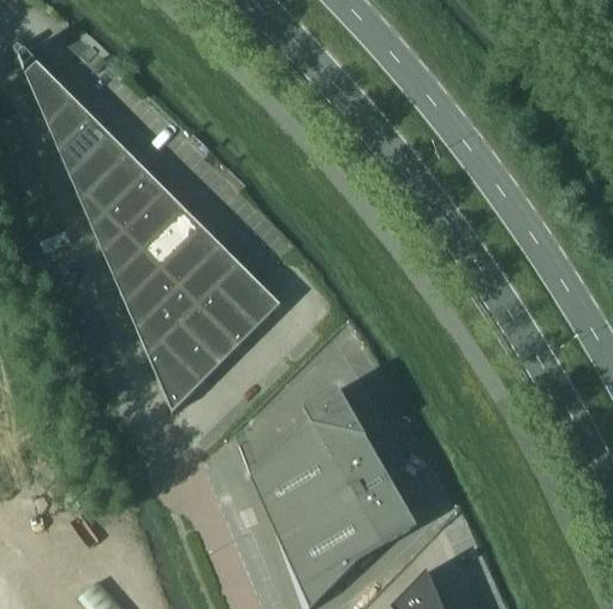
[(27,72),(49,124),(75,97),(39,60),(27,72)]
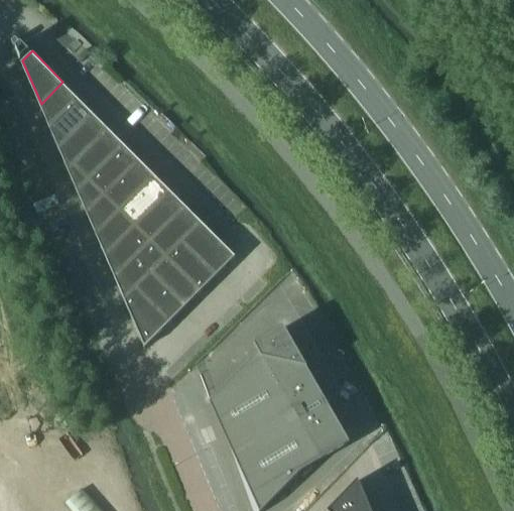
[(62,82),(41,104),(50,125),(79,97),(62,82)]
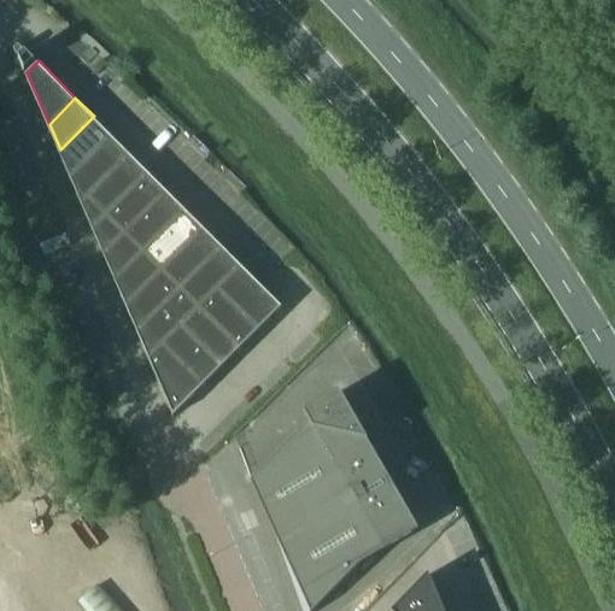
[(94,116),(60,150),(71,175),(112,134),(94,116)]
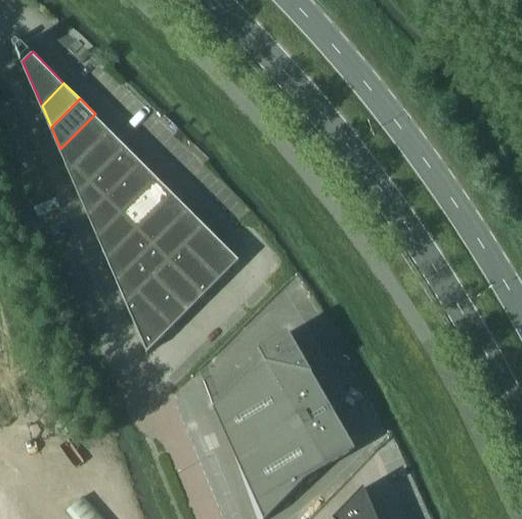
[(95,114),(60,148),(70,170),(76,164),(111,129),(95,114)]
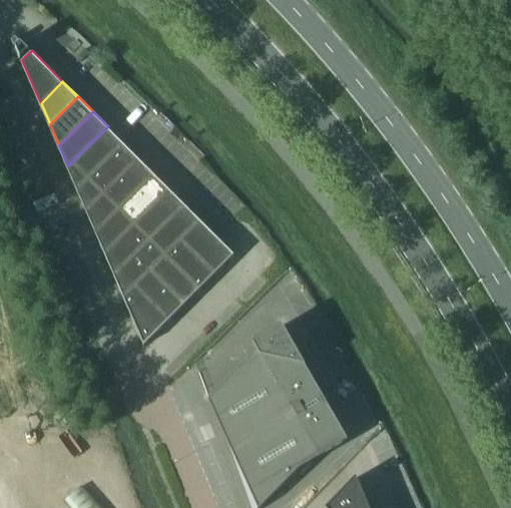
[(108,126),(74,160),(90,176),(123,142),(108,126)]
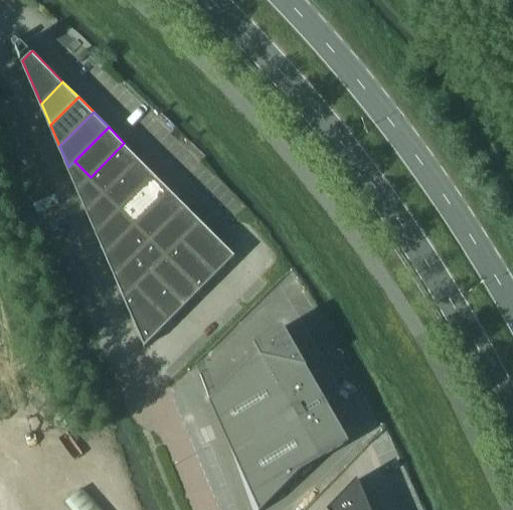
[(124,143),(91,177),(106,192),(140,158),(124,143)]
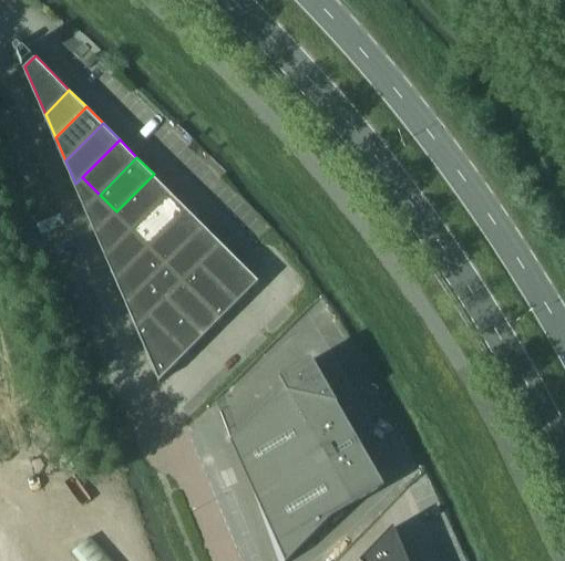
[(154,174),(116,211),(133,228),(171,190),(154,174)]
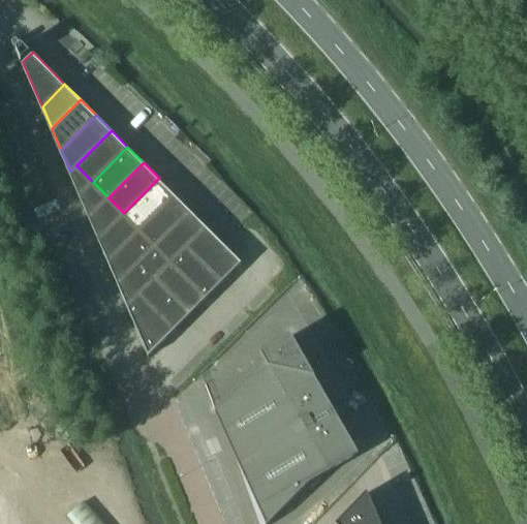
[(70,172),(90,216),(109,197),(93,182),(76,165),(70,172)]
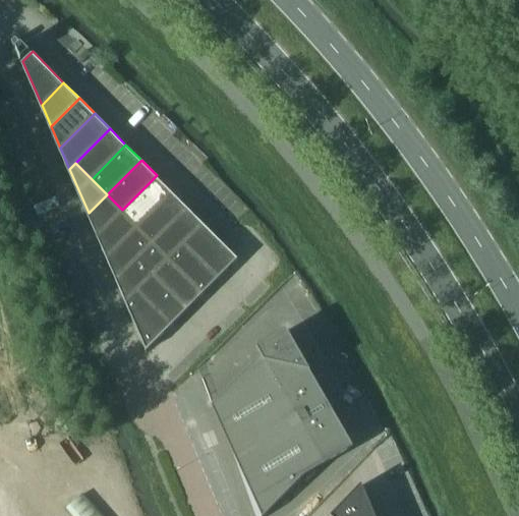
[(157,175),(122,210),(137,226),(172,191),(157,175)]
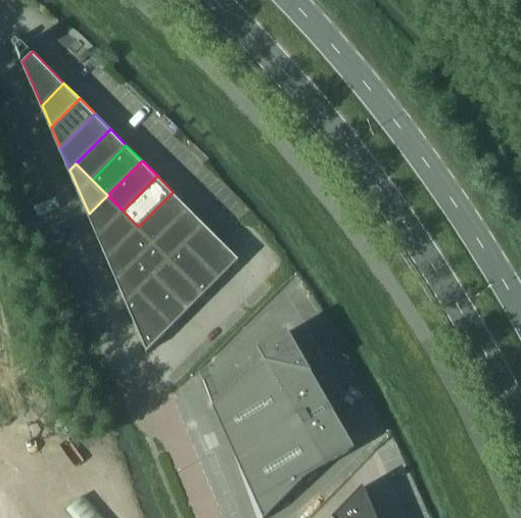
[(138,227),(154,242),(188,207),(173,192),(138,227)]
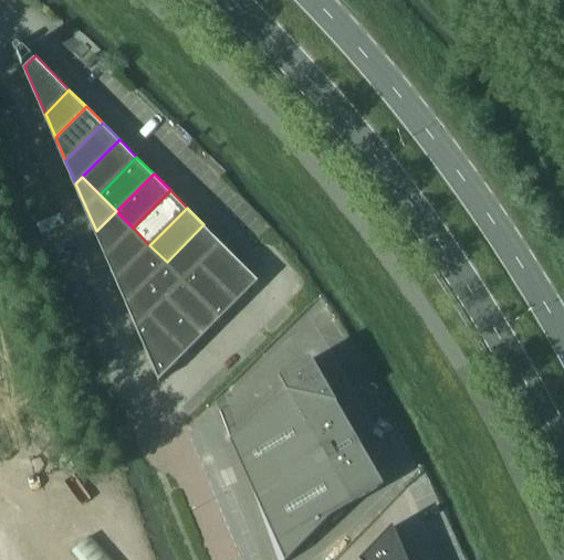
[(96,231),(106,254),(133,228),(116,211),(96,231)]
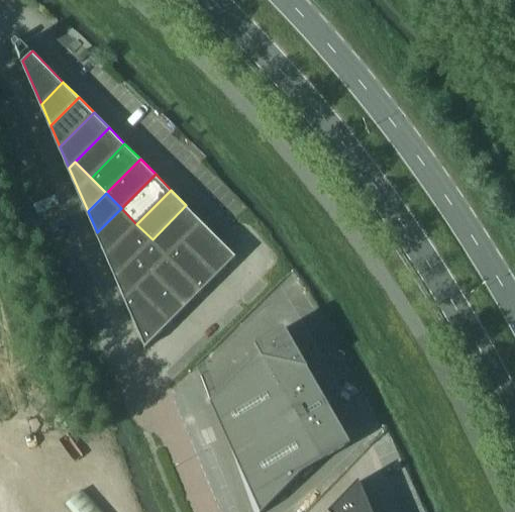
[(186,205),(152,239),(168,254),(183,239),(202,220),(186,205)]
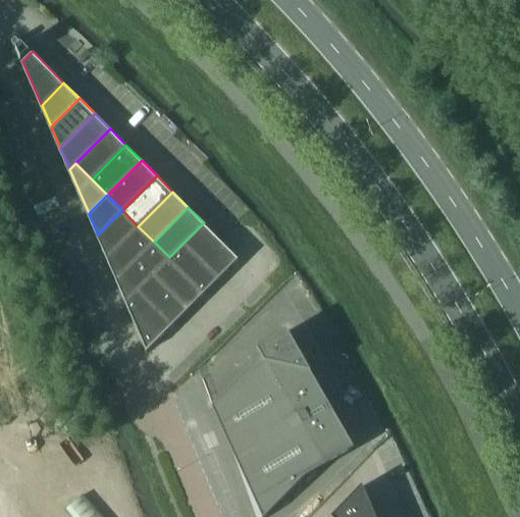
[(122,210),(98,235),(107,257),(138,226),(122,210)]
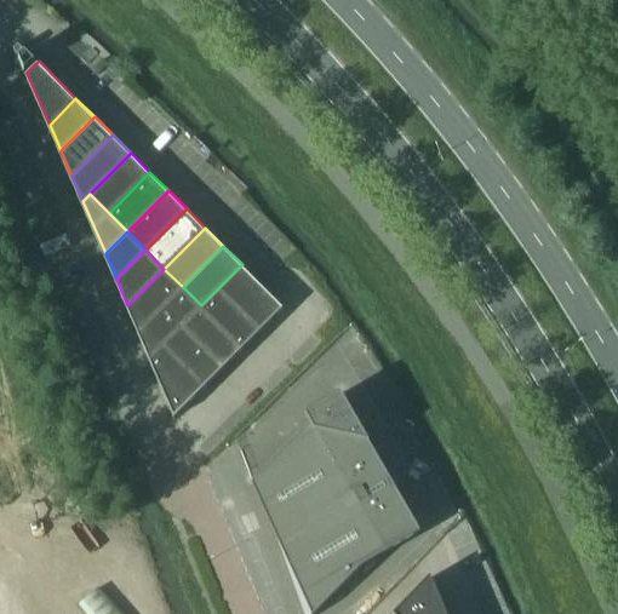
[(219,287),(261,328),(284,305),(242,264),(219,287)]
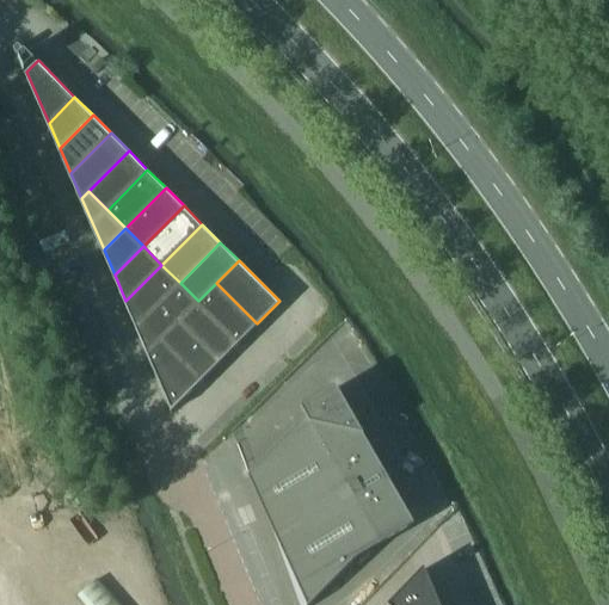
[(161,265),(125,301),(137,326),(180,283),(161,265)]
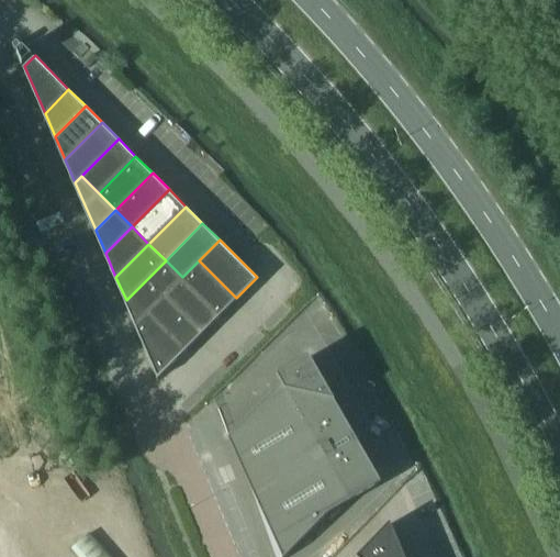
[(166,260),(126,300),(136,323),(149,311),(166,293),(182,277),(166,260)]
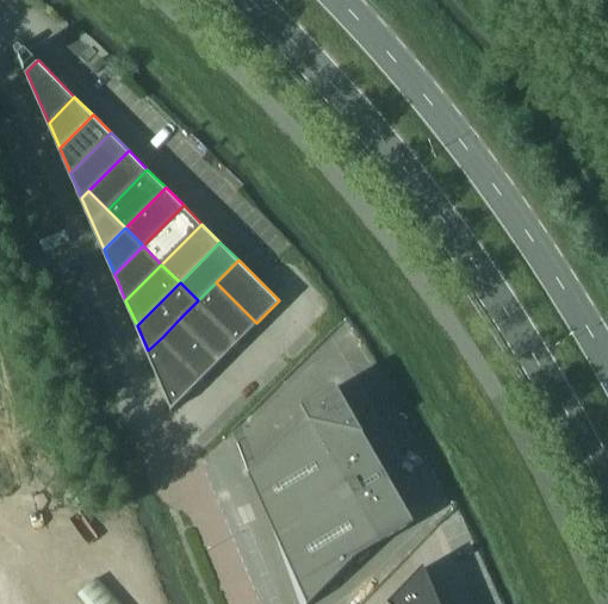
[(198,300),(239,341),(256,323),(216,282),(198,300)]
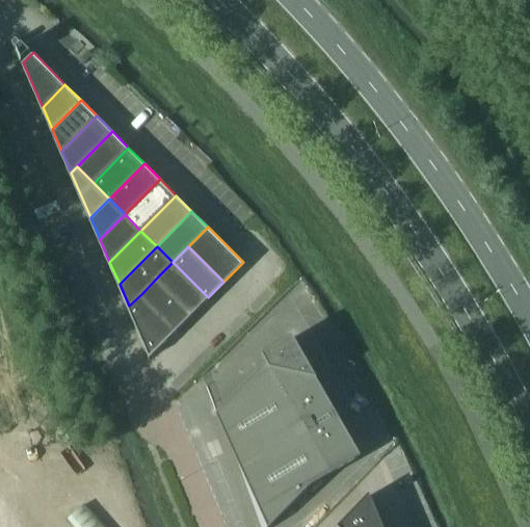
[(157,278),(192,313),(208,297),(173,262),(157,278)]
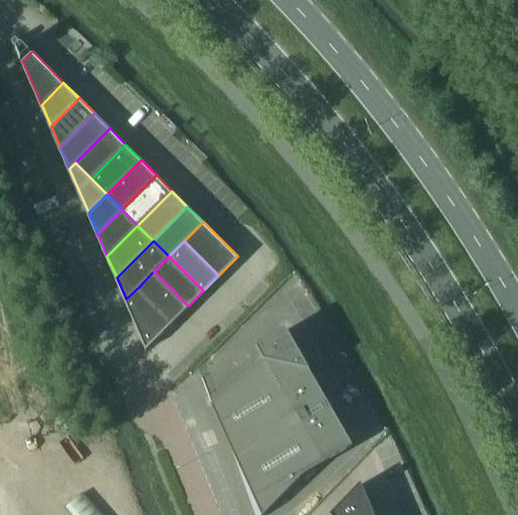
[(138,287),(173,322),(188,306),(153,271),(138,287)]
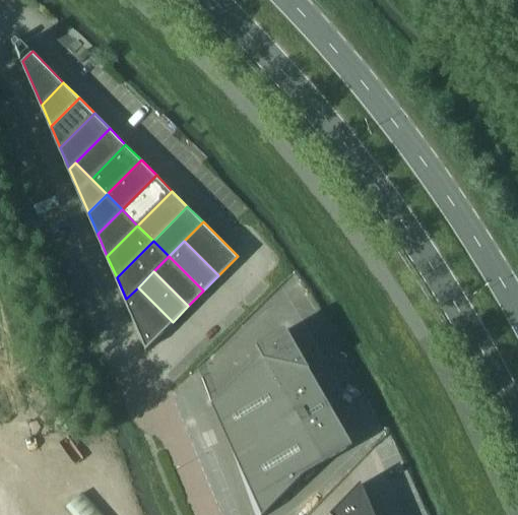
[(146,346),(146,347),(173,322),(138,287),(126,299),(146,346)]
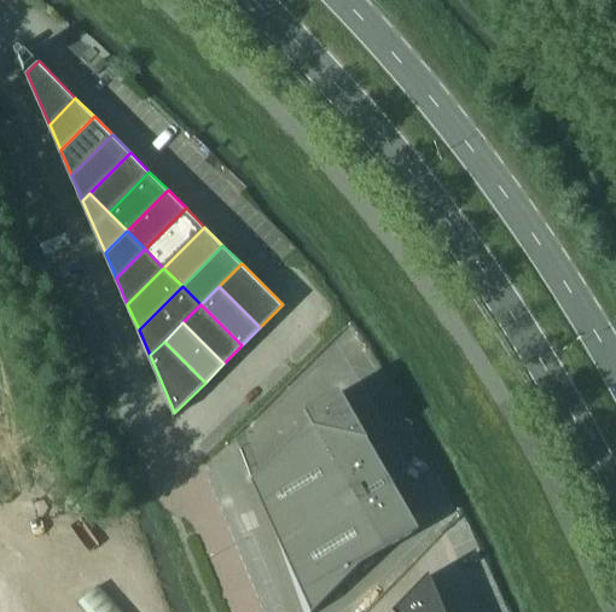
[(420,526),(411,511),(341,390),(303,412),(309,421),(257,473),(307,611),(309,611),(364,559),(420,526)]
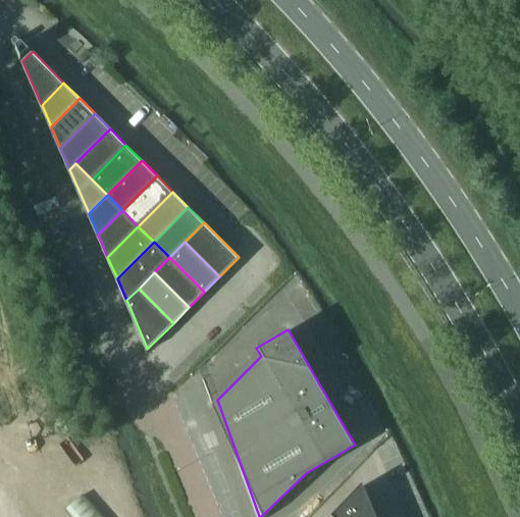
[(377,516),(363,482),(331,515),(333,516),(377,516)]
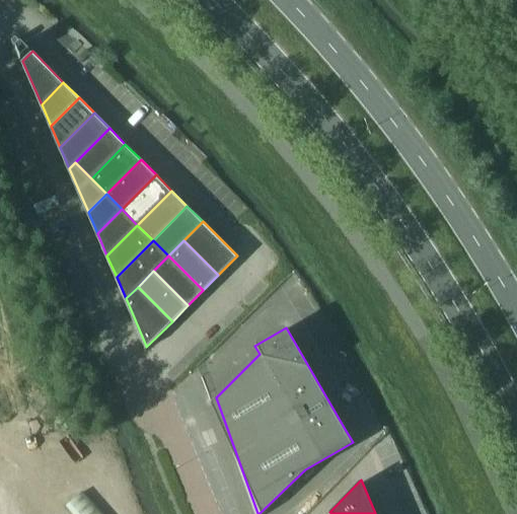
[(111,502),(95,484),(87,491),(84,488),(68,501),(79,513),(107,513),(103,508),(111,502)]
